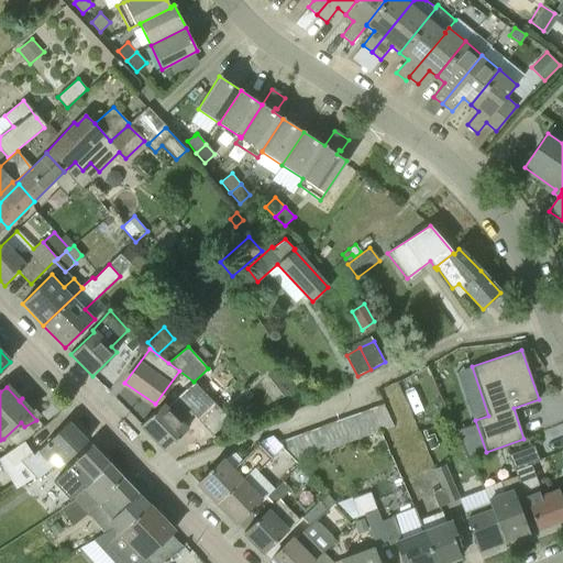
[(230,419),(213,403),(197,419),(212,435),(230,419)]
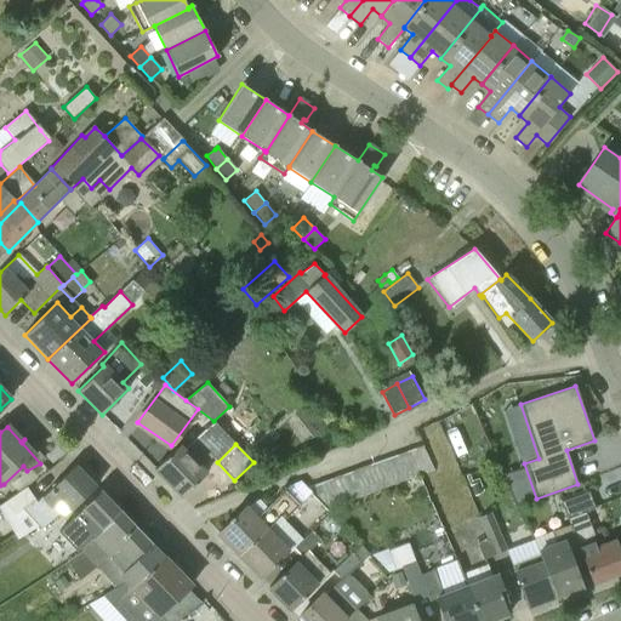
[(206,473),(200,468),(178,445),(154,469),(182,497),(206,473)]
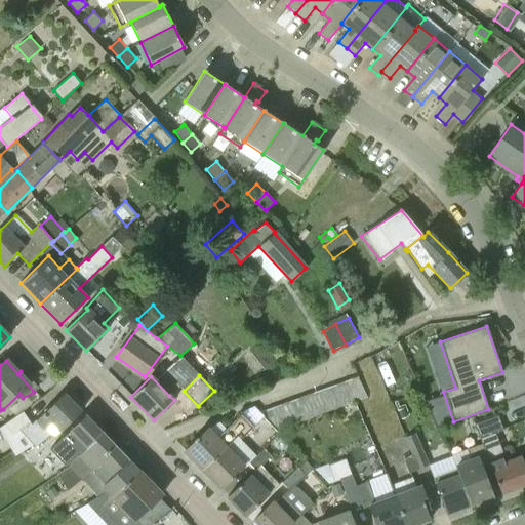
[(365,398),(364,396),(358,377),(346,381),(353,402),(365,398)]
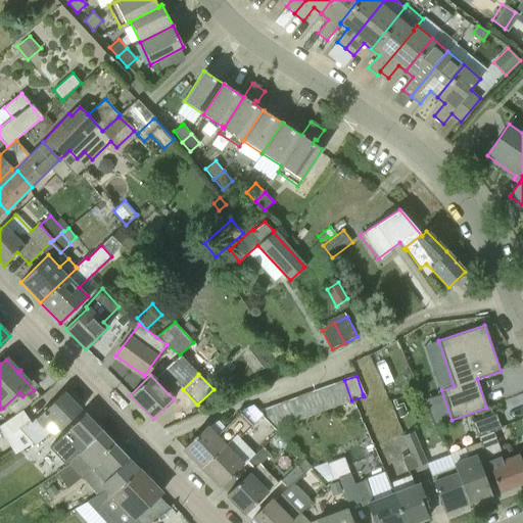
[(340,405),(351,400),(344,380),(333,384),(340,405)]
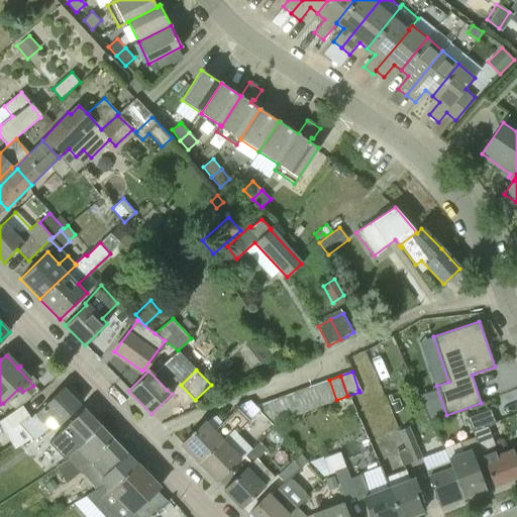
[(325,405),(336,400),(329,380),(317,384),(325,405)]
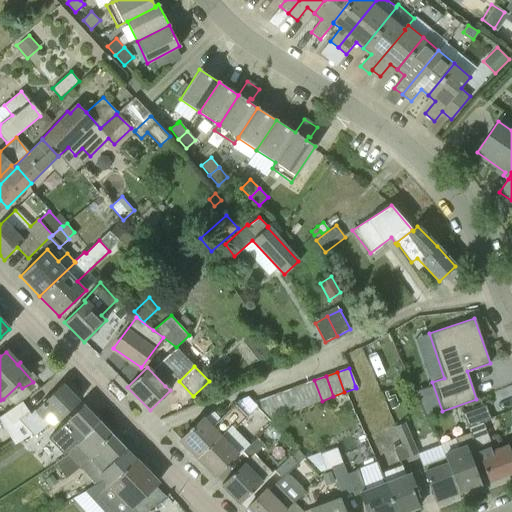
[(311,405),(322,401),(314,380),(303,384),(311,405)]
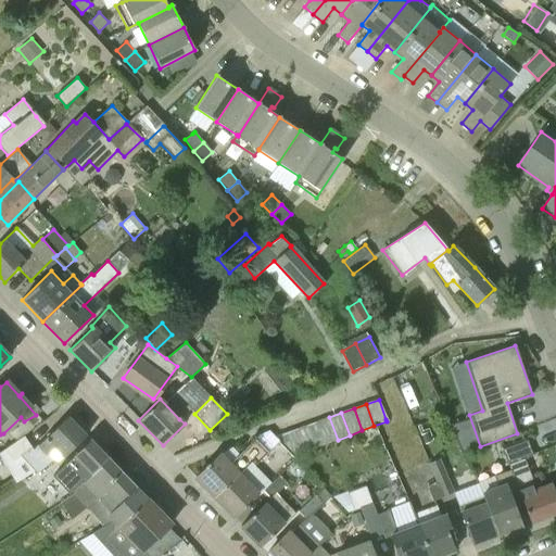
[(53,459),(58,464),(86,436),(67,417),(34,450),(24,436),(4,449),(12,460),(20,456),(36,474),(53,459)]
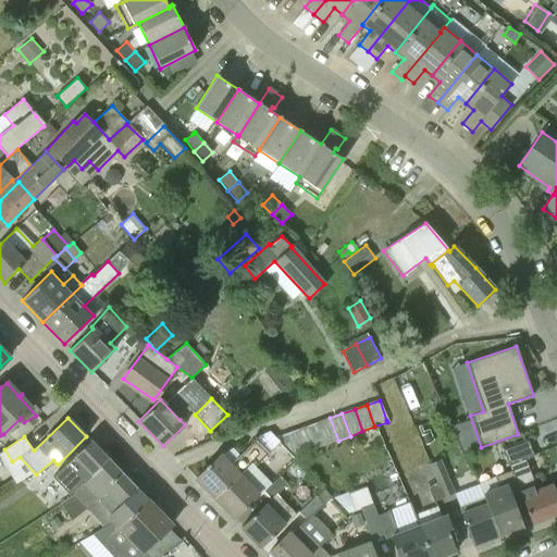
[(326,445),(338,441),(330,418),(318,422),(326,445)]
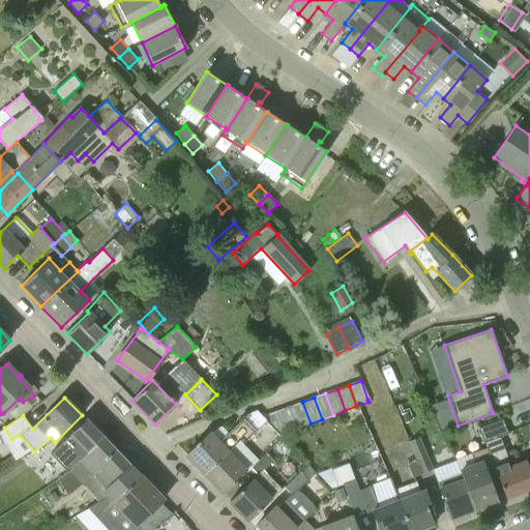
[(299,428),(311,423),(302,402),(291,406),(299,428)]
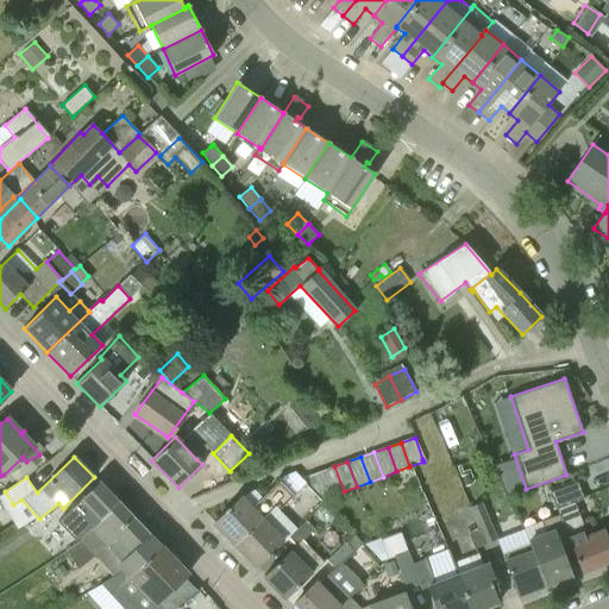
[(330,496),(344,491),(334,466),(321,471),(330,496)]
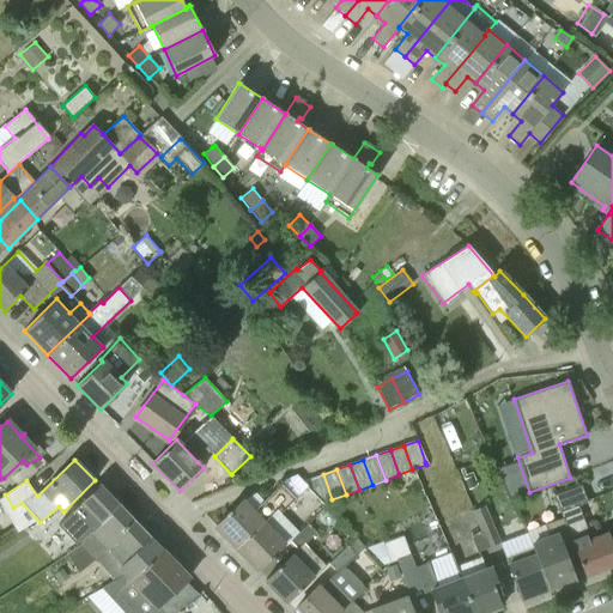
[(325,502),(332,499),(323,474),(310,479),(315,492),(325,502)]
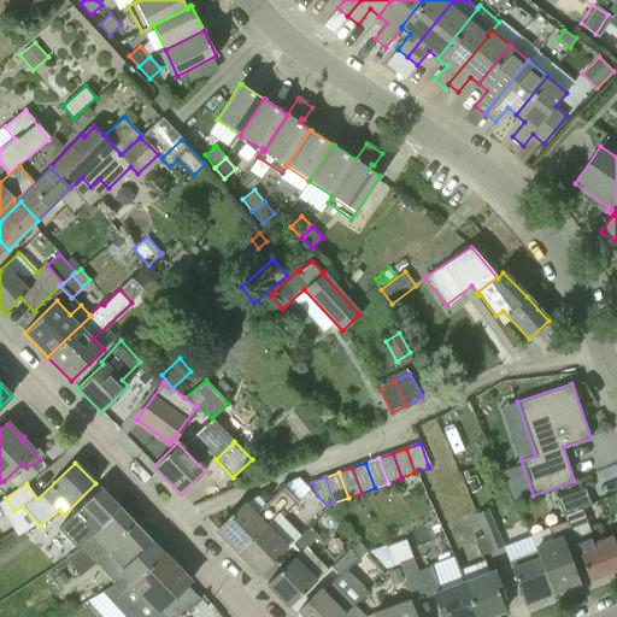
[(238,551),(265,527),(280,513),(282,516),(310,491),(298,479),(282,486),(283,487),(254,516),(244,504),(231,516),(230,515),(227,517),(228,518),(217,529),(238,551)]
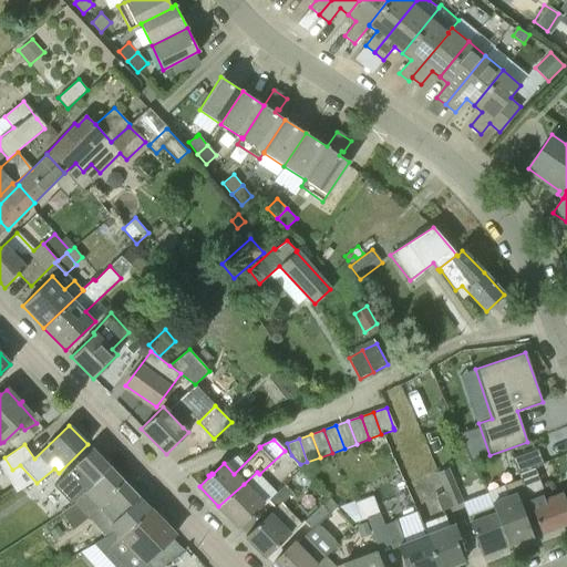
[(71,504),(73,502),(72,501),(75,497),(109,465),(92,449),(53,485),(71,504)]
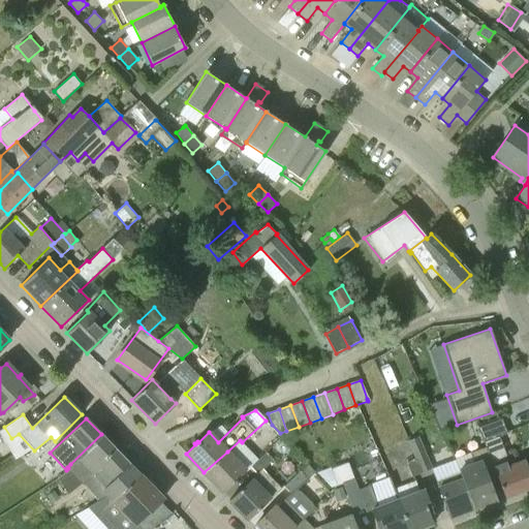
[(488,454),(497,477),(504,497),(528,487),(528,470),(525,460),(507,466),(497,437),(506,433),(501,419),(478,429),(488,454)]
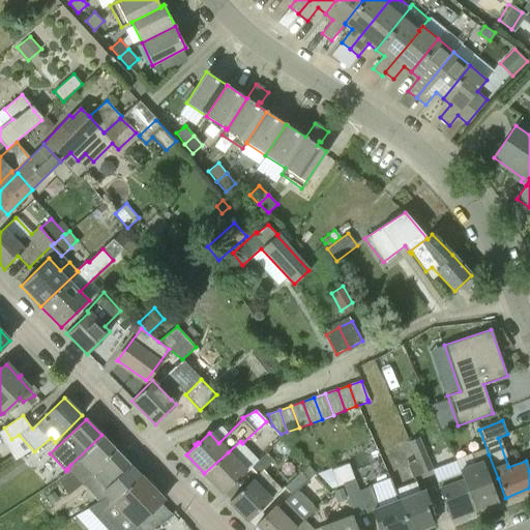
[(114,501),(140,475),(101,435),(70,465),(74,468),(70,471),(83,487),(93,477),(104,489),(101,491),(107,496),(108,495),(109,496),(114,501)]
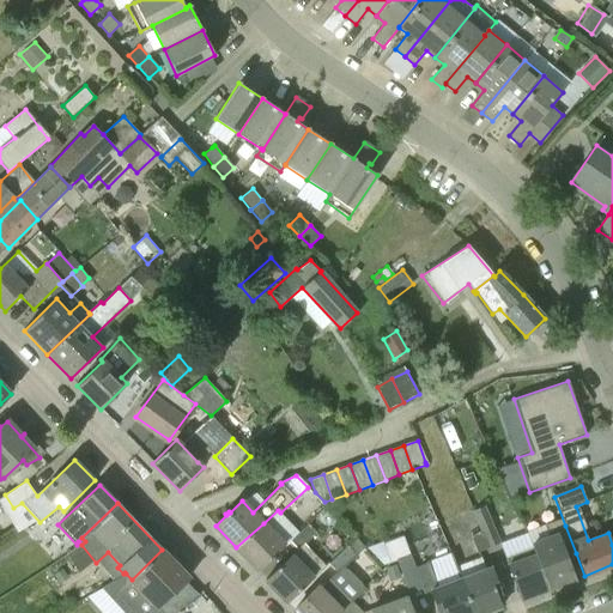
[(481,532),(489,548),(501,544),(484,505),(472,510),(481,532)]
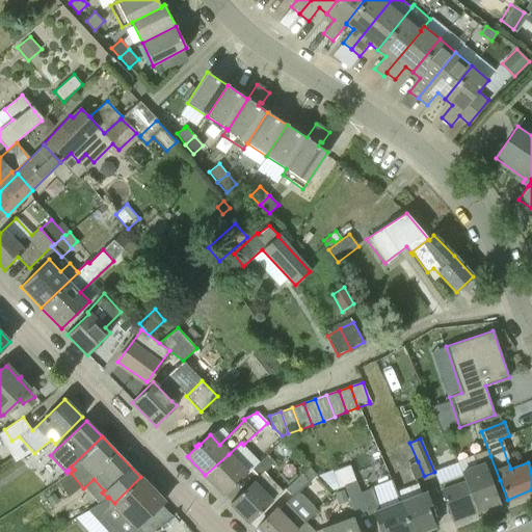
[(234,485),(235,486),(237,483),(246,474),(247,475),(253,470),(260,462),(243,445),(241,443),(229,454),(205,475),(223,495),(234,485)]
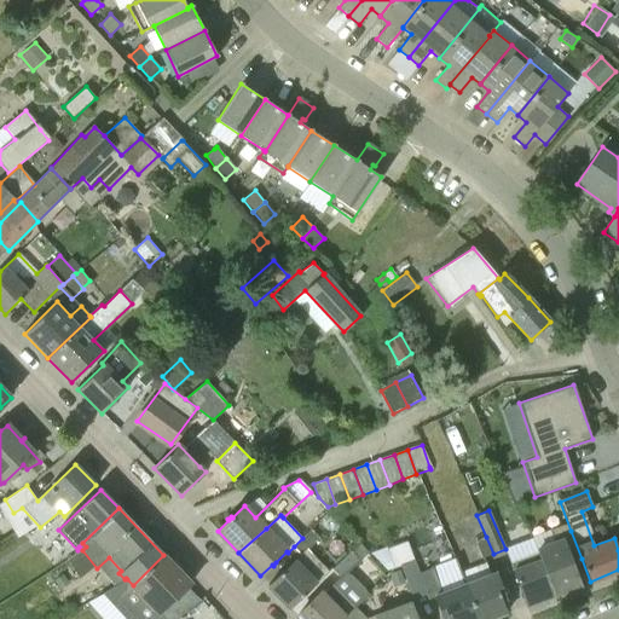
[(294,547),(300,554),(267,585),(290,608),(328,572),(307,550),(319,538),(311,530),(302,538),(294,547)]
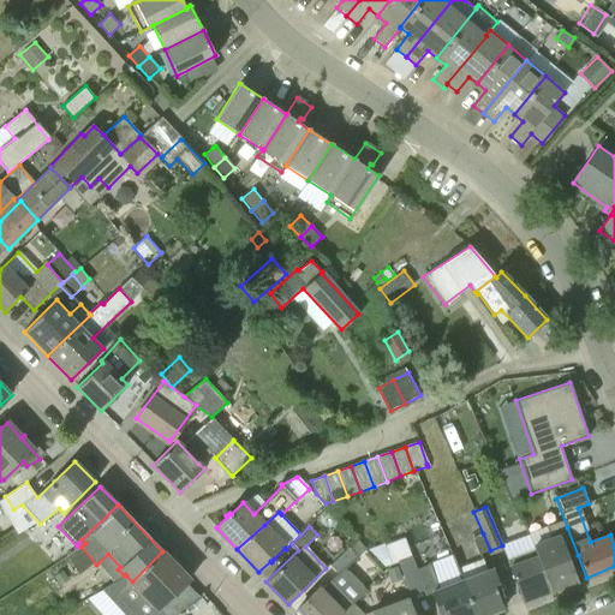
[(531,541),(550,591),(578,580),(568,559),(578,555),(567,527),(531,541)]
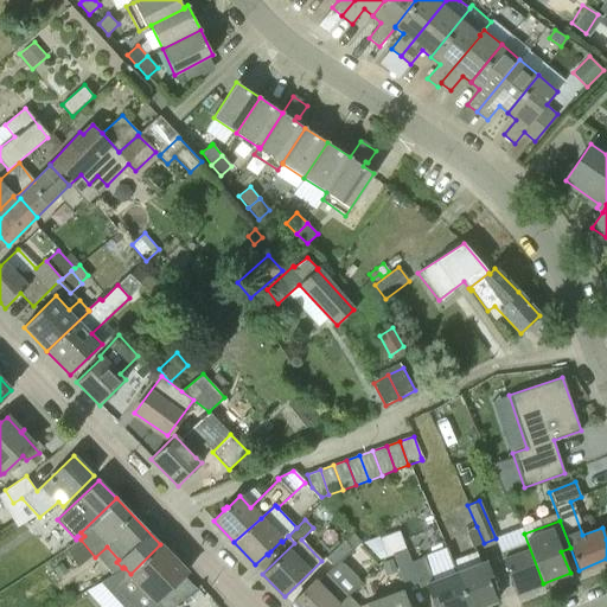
[(473,548),(484,543),(477,526),(466,531),(473,548)]
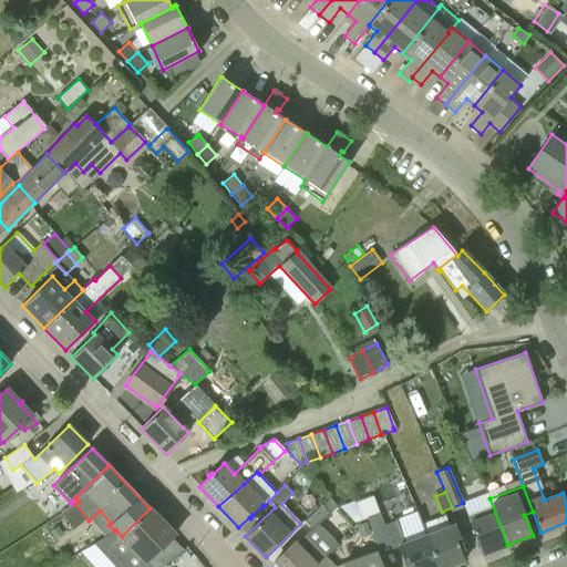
[(325,501),(321,504),(329,512),(332,509),(337,505),(329,496),(325,501)]
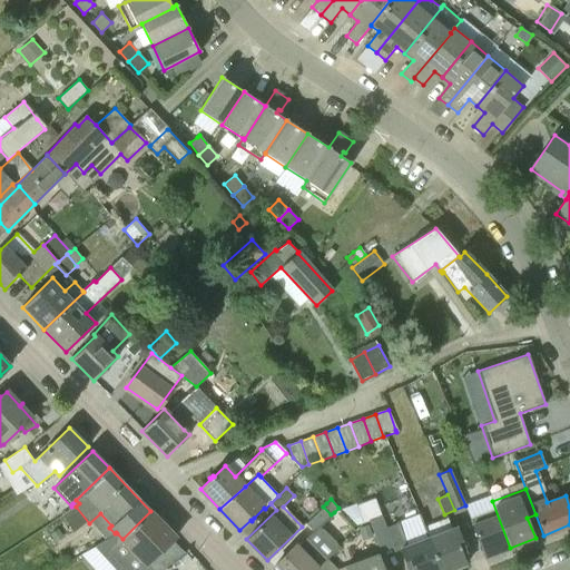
[(408,569),(440,569),(428,538),(420,514),(385,528),(375,499),(356,505),(363,523),(367,522),(374,537),(380,551),(393,548),(394,552),(400,549),(408,569)]
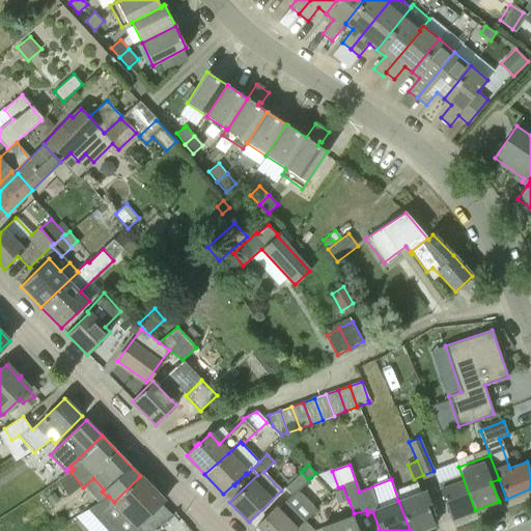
[(451,520),(475,510),(458,467),(435,476),(451,520)]
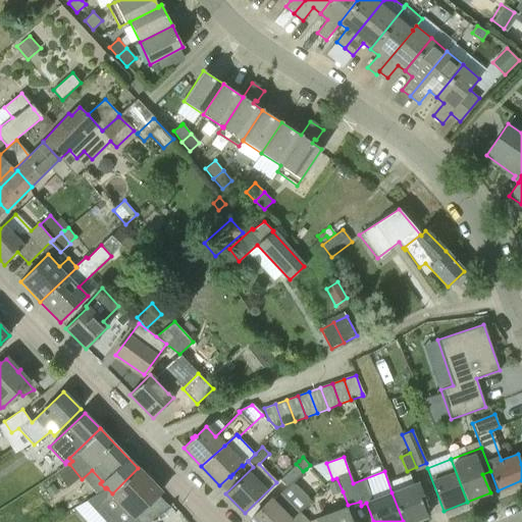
[(296,464),(279,480),(286,487),(303,472),(296,464)]
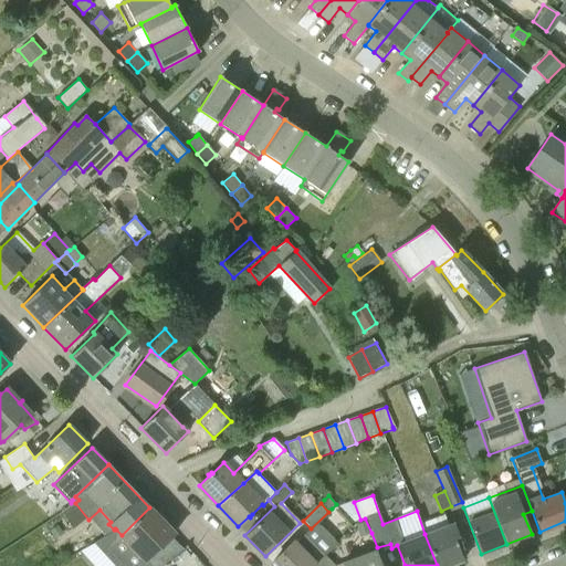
[(160,565),(177,555),(185,549),(188,547),(187,546),(182,549),(170,537),(175,534),(149,507),(122,535),(116,530),(98,541),(121,565),(119,565),(160,565)]
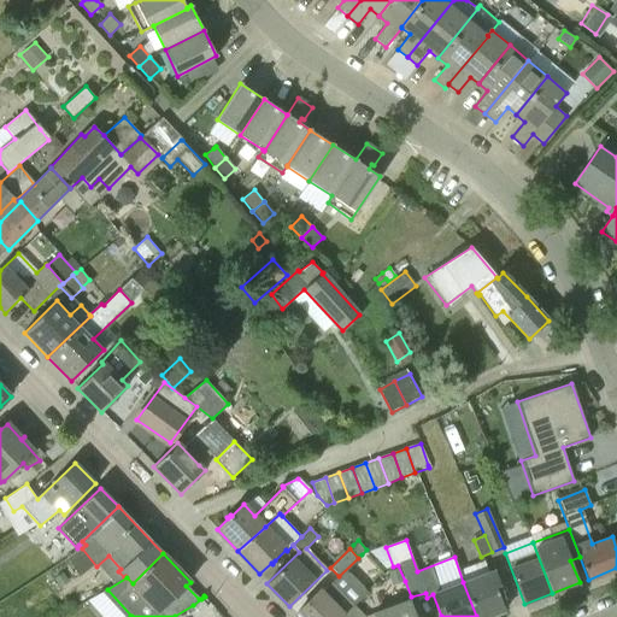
[(398,568),(387,571),(393,585),(403,581),(398,568)]
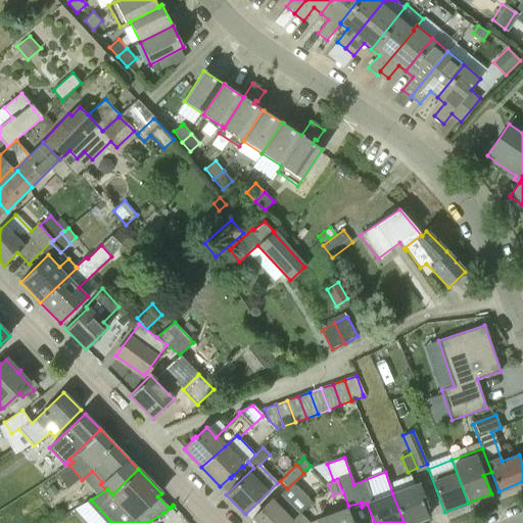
[(394,492),(409,522),(414,522),(428,518),(424,508),(428,506),(419,482),(394,492)]
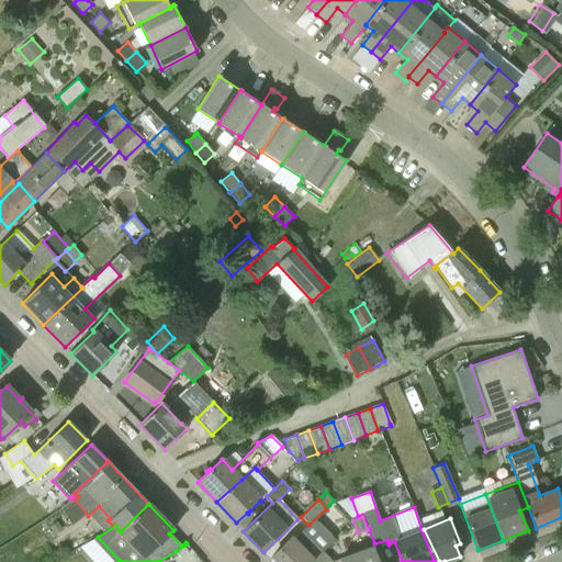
[(57,521),(49,527),(55,535),(64,529),(57,521)]
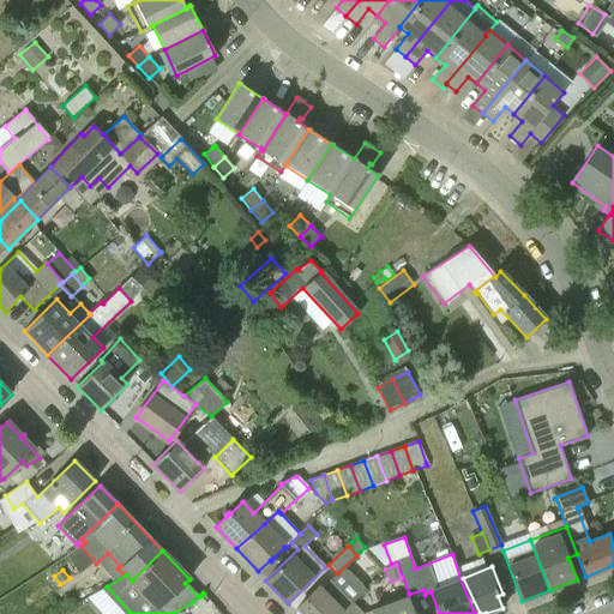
[(298,613),(341,613),(353,603),(329,581),(321,587),(320,587),(295,612),(298,613)]
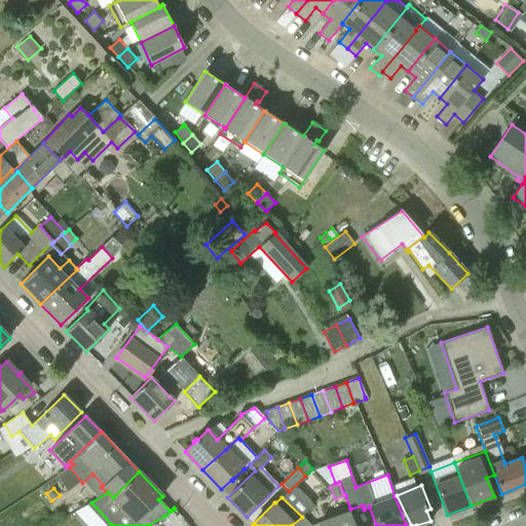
[(177,517),(172,511),(164,516),(170,523),(177,517)]
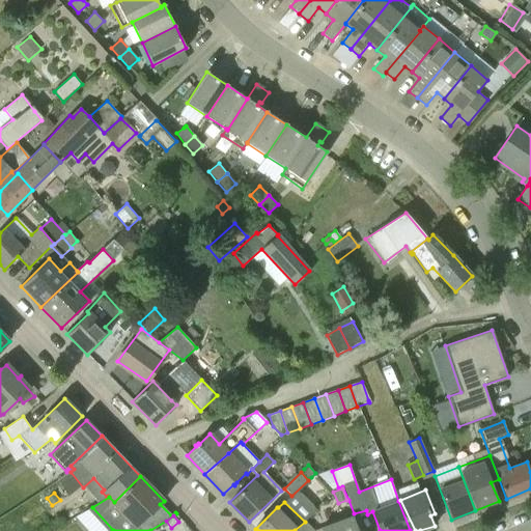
[(323,530),(356,530),(352,516),(322,528),(323,530)]
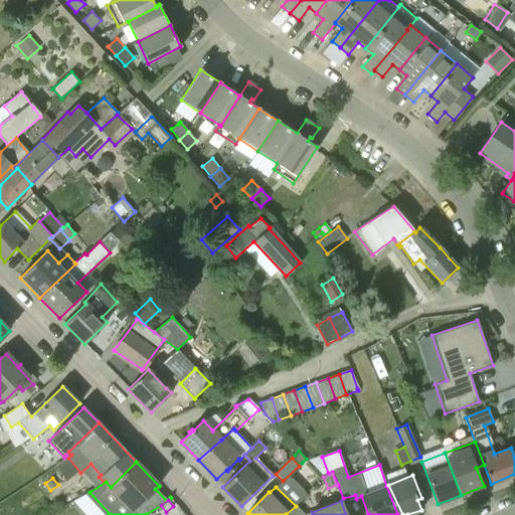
[(304,514),(296,506),(286,514),(304,514)]
